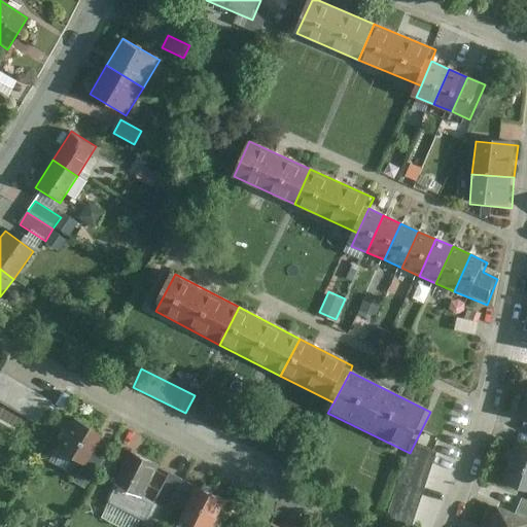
[(51,403),(0,375),(0,405),(38,427),(51,403)]
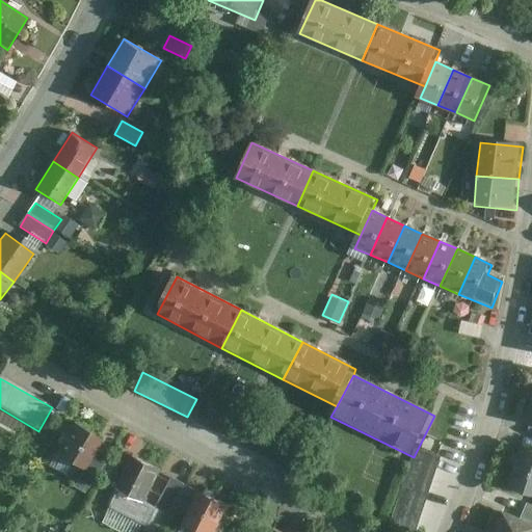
[(74,425),(55,459),(85,474),(98,452),(104,442),(74,425)]
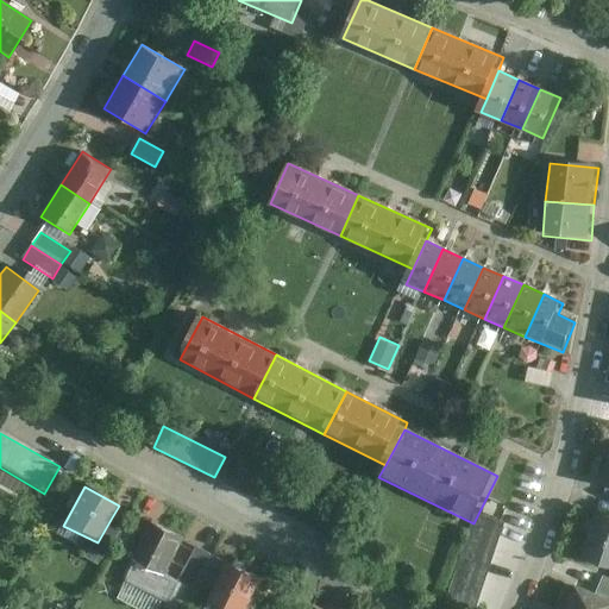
[(608,516),(602,514),(584,560),(608,569),(608,516)]
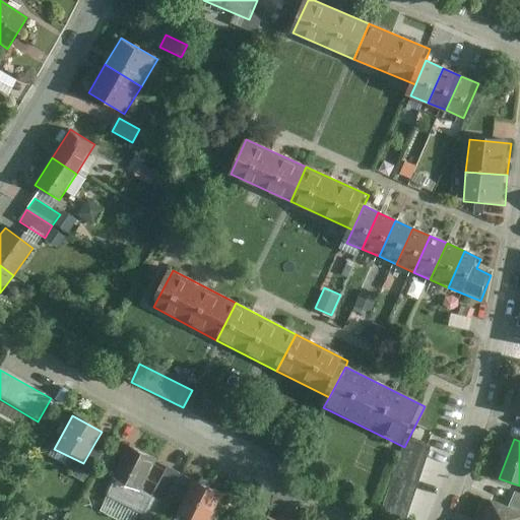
[(107,448),(95,442),(83,463),(94,469),(107,448)]
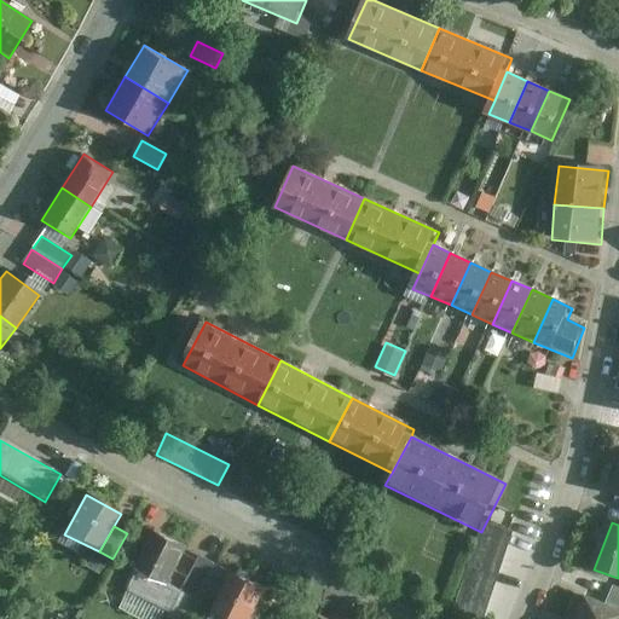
[(463,618),(484,618),(513,534),(487,526),(457,617),(463,618)]
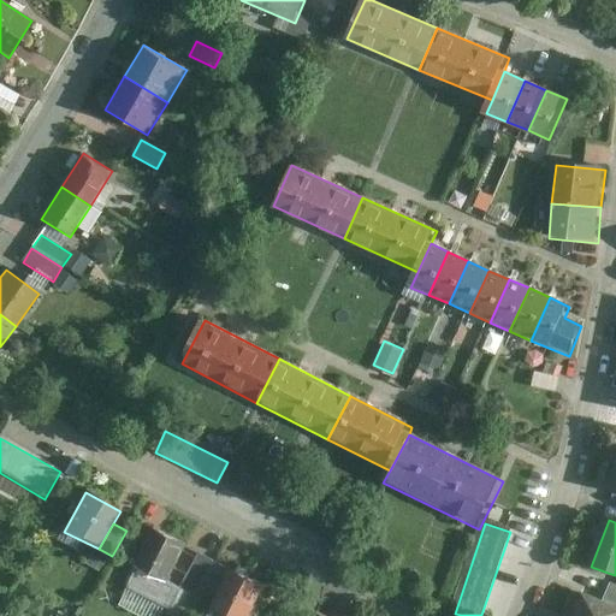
[(213,563),(149,529),(130,566),(136,568),(125,588),(171,614),(182,592),(194,599),(213,563)]
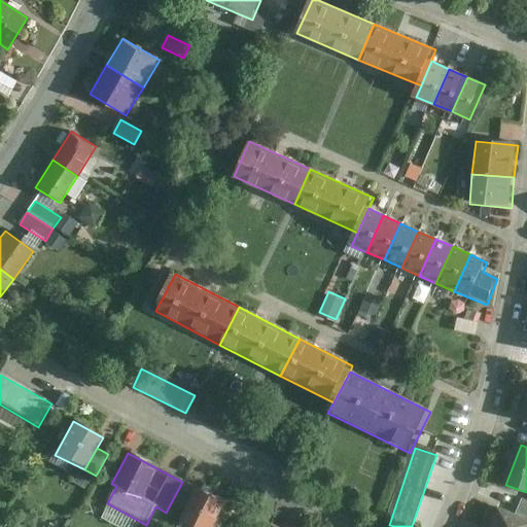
[(216,526),(229,503),(199,489),(184,520),(199,526),(216,526)]
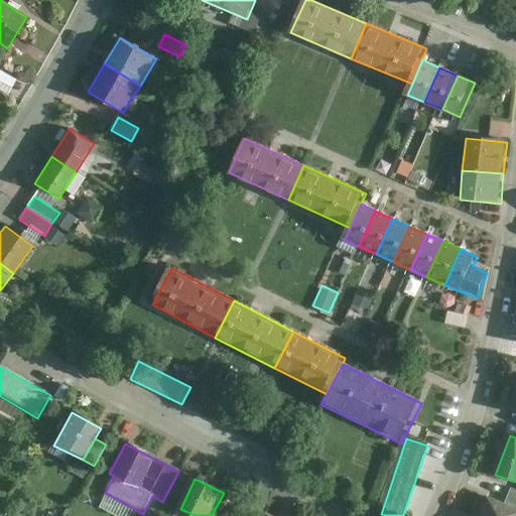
[(515,493),(512,492),(506,505),(515,509),(515,493)]
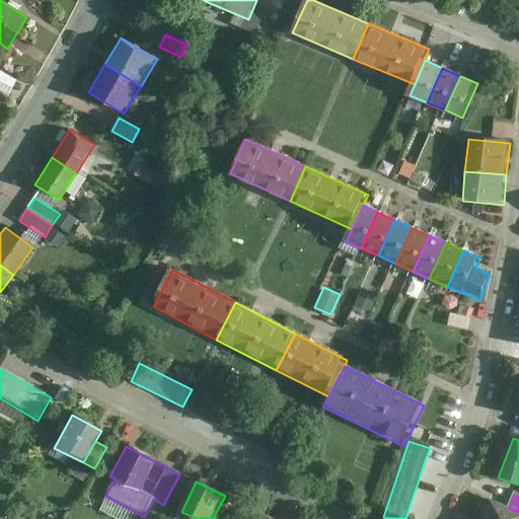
[(518,518),(518,512),(509,508),(492,501),(483,518),(518,518)]
